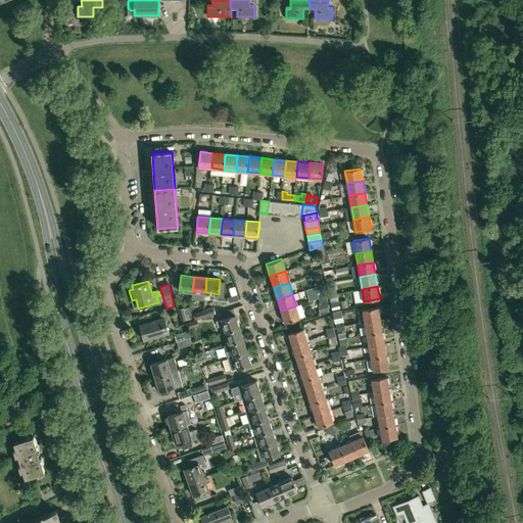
[(329,312),(327,302),(318,304),(321,314),(329,312)]
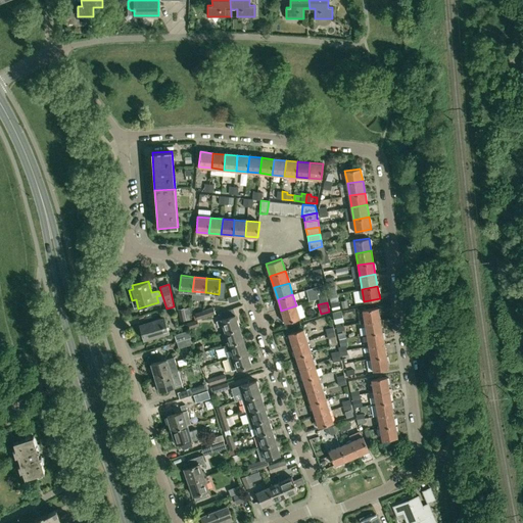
[(300,318),(296,305),(281,311),(285,323),(300,318)]
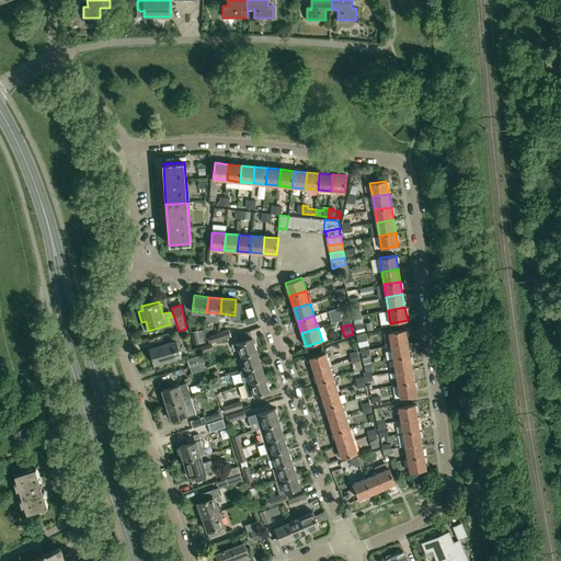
[(231,336),(228,329),(218,332),(218,333),(216,334),(218,341),(231,336)]
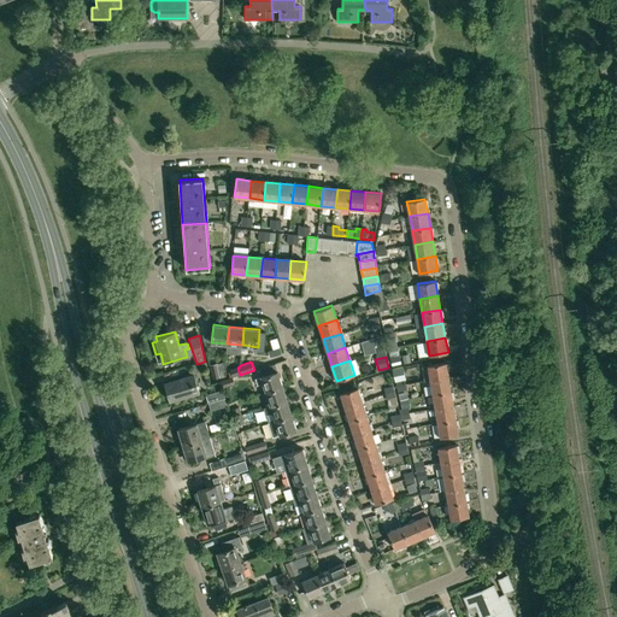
[(428,365),(430,380),(448,377),(446,362),(428,365)]
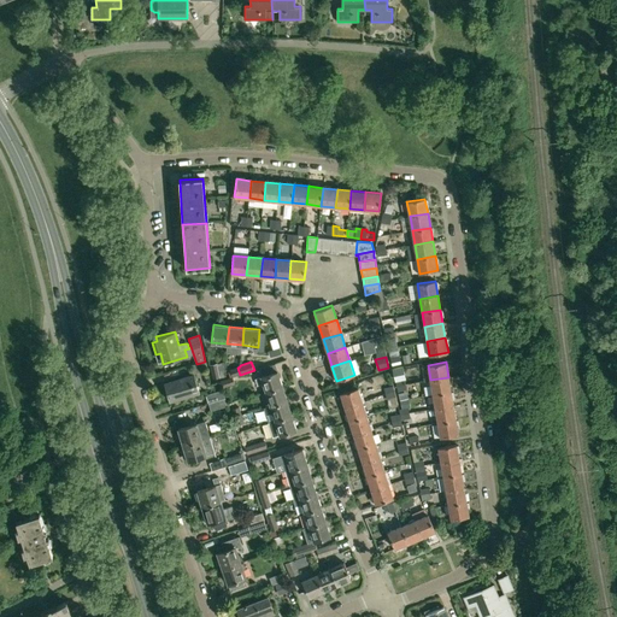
[(217,363),(210,365),(212,380),(219,377),(217,364),(217,363)]
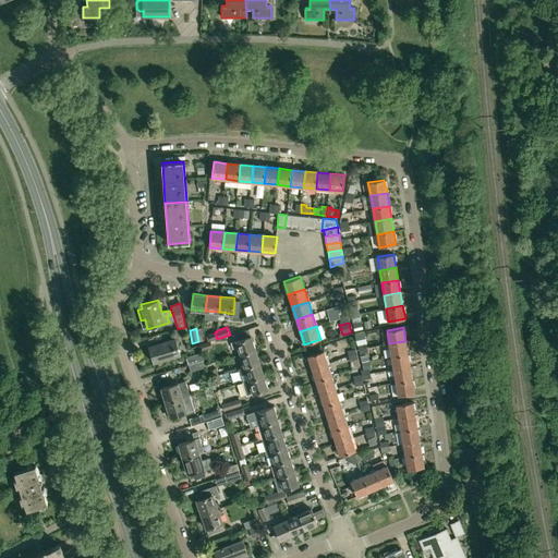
[(210,341),(217,339),(215,332),(217,331),(217,330),(208,332),(210,341)]
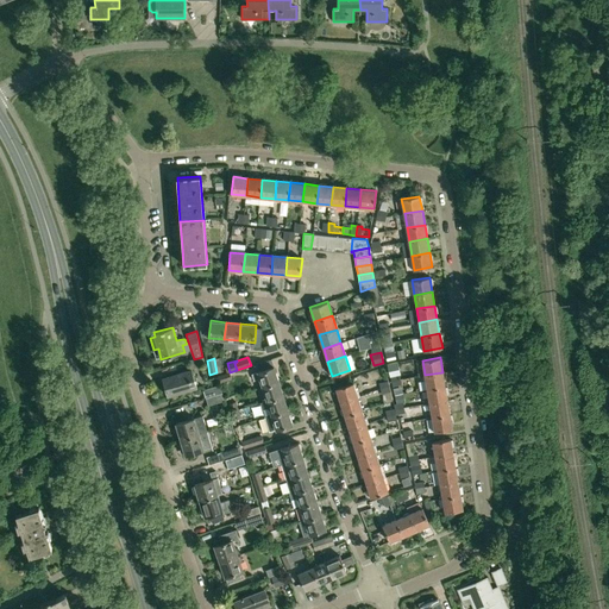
[(387,364),(390,376),(400,374),(401,374),(397,362),(387,364)]
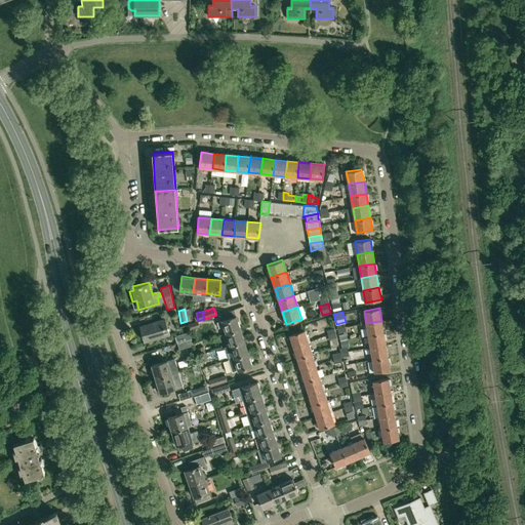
[(224,326),(226,333),(240,328),(236,316),(221,320),(223,321),(217,322),(219,328),(224,326)]
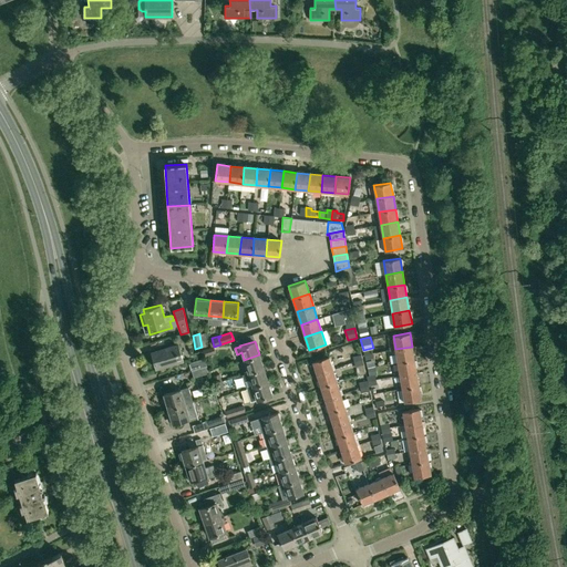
[(152,352),(156,368),(183,360),(178,344),(152,352)]
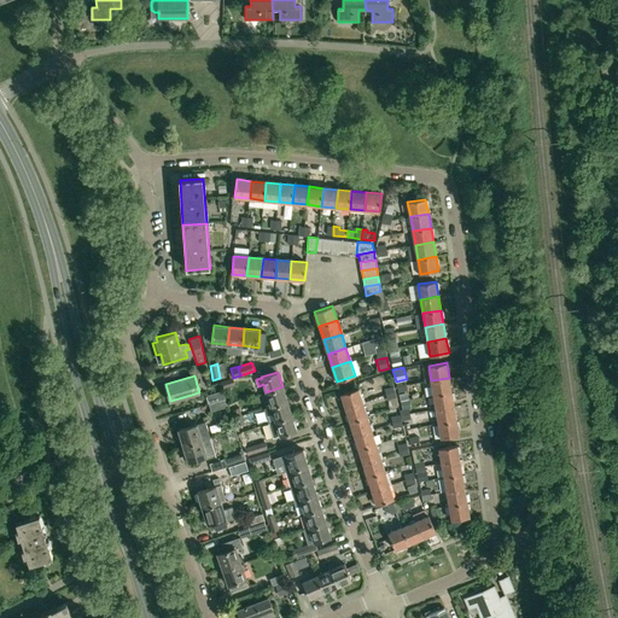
[(221,382),(222,389),(235,385),(233,378),(221,382)]
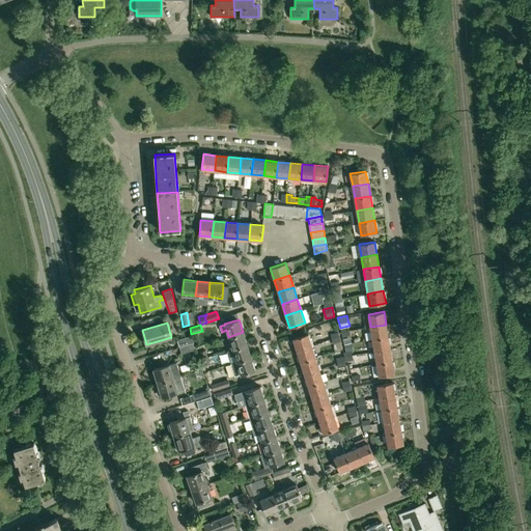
[(370,327),(372,339),(388,337),(386,325),(370,327)]
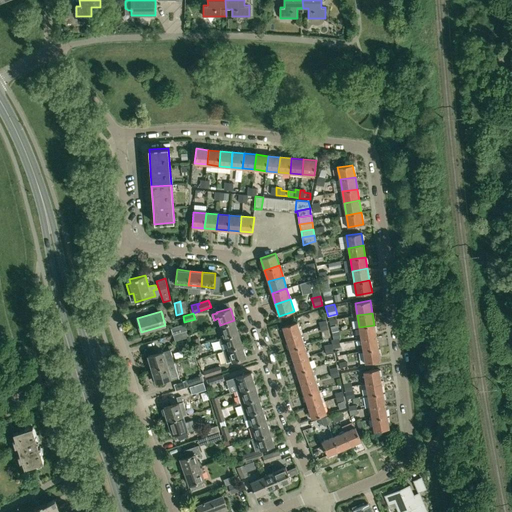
[(220,325),(224,337),(238,333),(234,320),(220,325)]
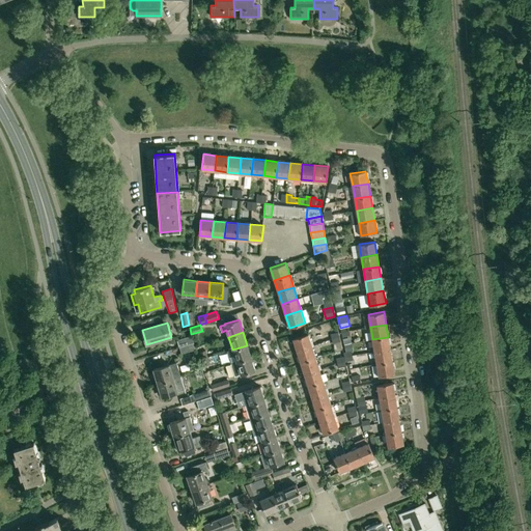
[(292,338),(297,351),(312,345),(308,334),(292,338)]
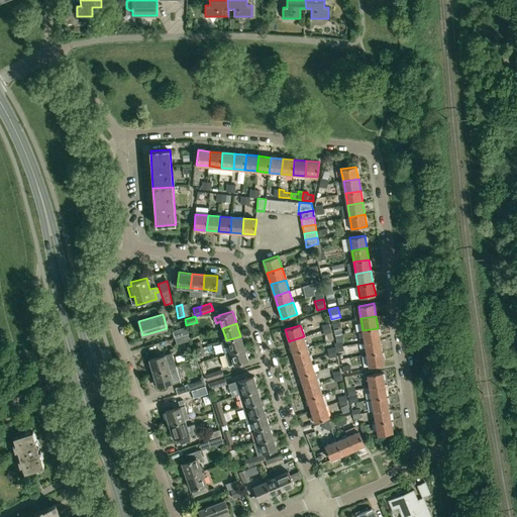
[(173,331),(175,338),(189,334),(187,327),(173,331)]
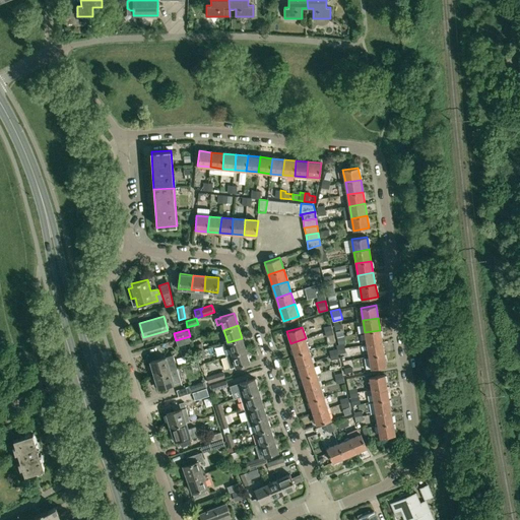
[(365,332),(367,344),(382,341),(380,330),(365,332)]
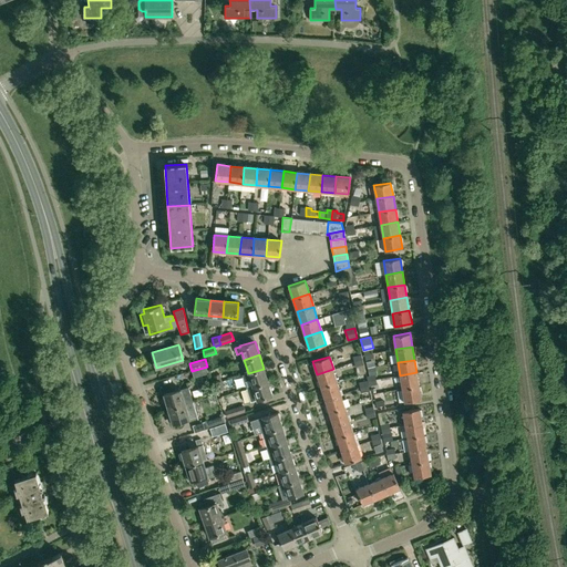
[(209,373),(207,367),(192,371),(194,378),(209,373)]
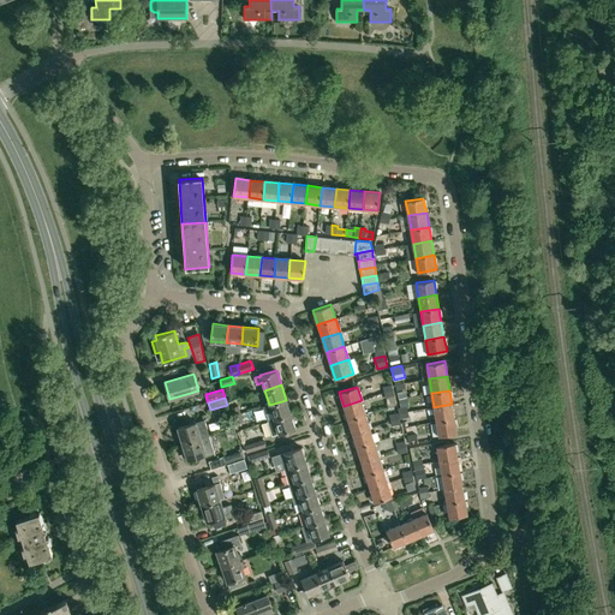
[(398,408),(399,413),(408,412),(407,406),(410,406),(407,398),(399,399),(401,407),(398,408)]
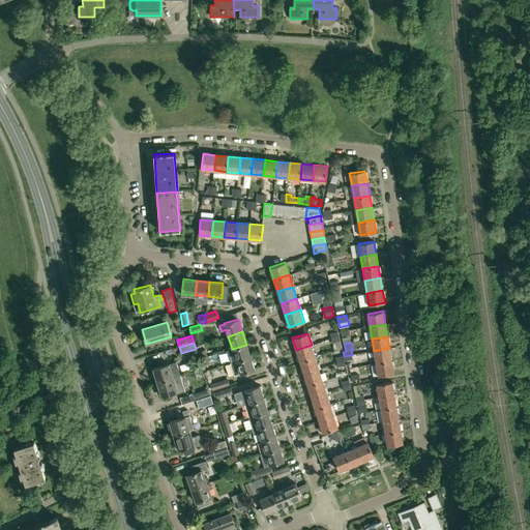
[(232,349),(236,361),(251,357),(246,345),(232,349)]
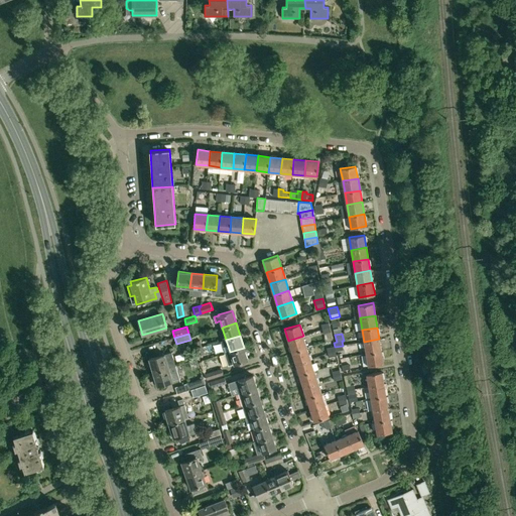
[(288,341),(292,353),(306,348),(303,336),(288,341)]
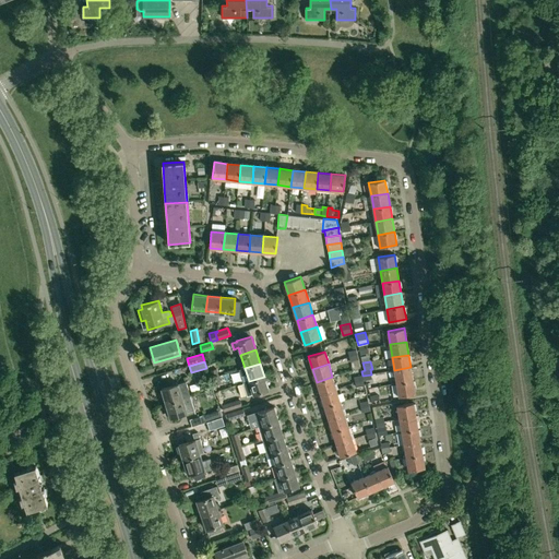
[(394,370),(396,383),(413,380),(411,367),(394,370)]
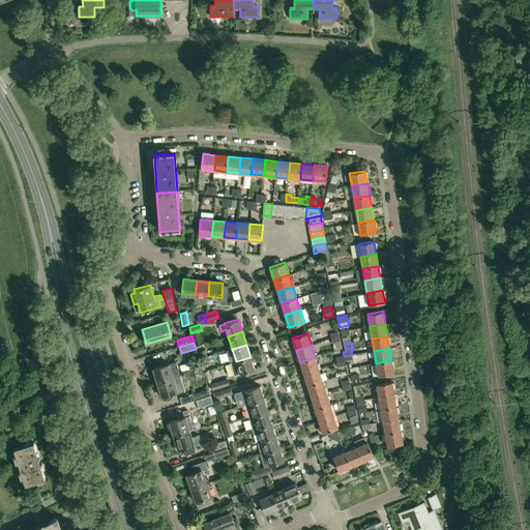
[(234,376),(240,374),(255,370),(251,357),(236,361),(237,363),(231,364),(234,376)]
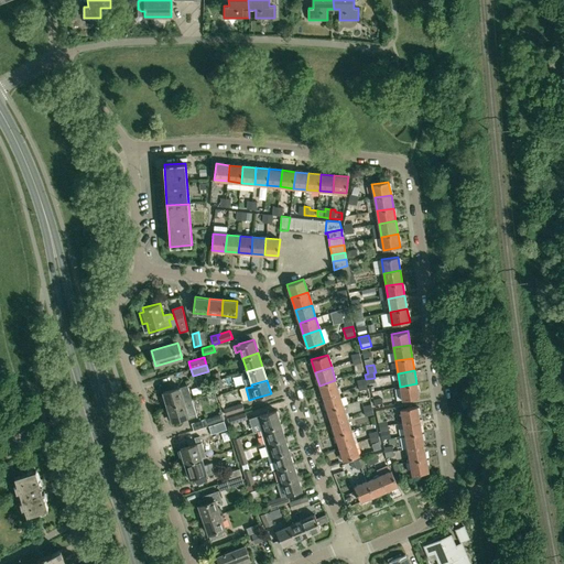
[(320,386),(323,398),(339,392),(335,380),(320,386)]
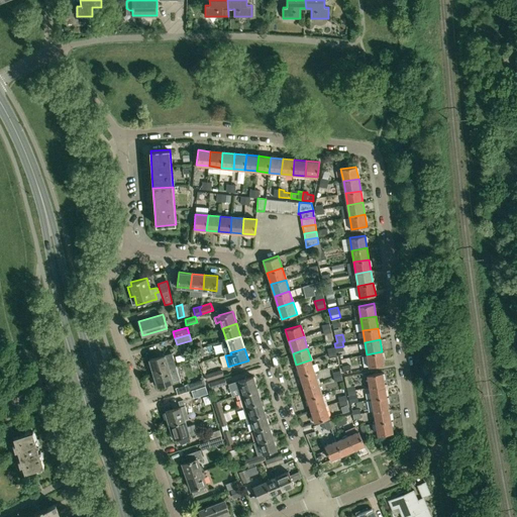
[(369,367),(384,364),(382,351),(367,354),(369,367)]
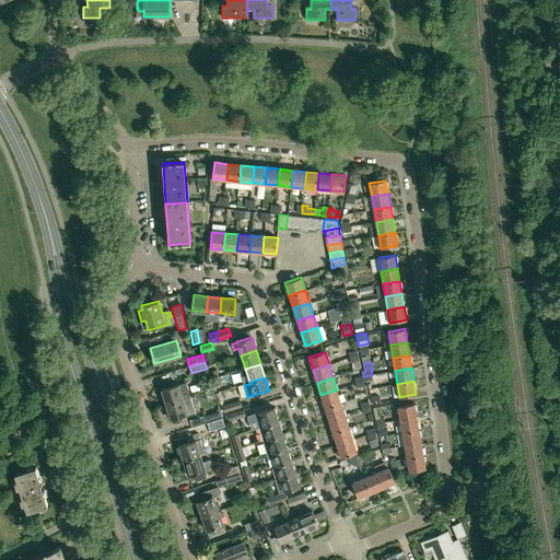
[(179,384),(162,389),(166,404),(190,397),(186,382),(179,384)]
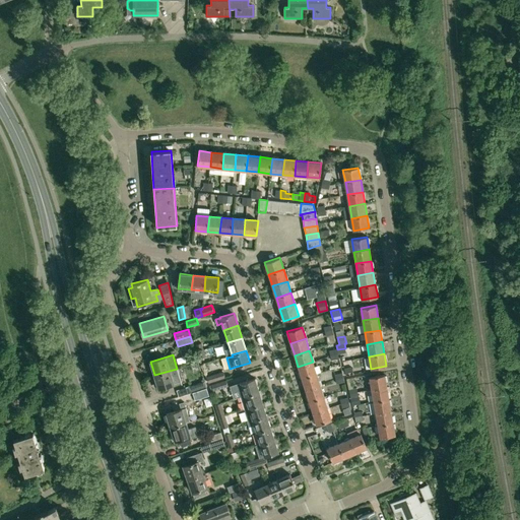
[(298,367),(302,378),(317,374),(313,362),(298,367)]
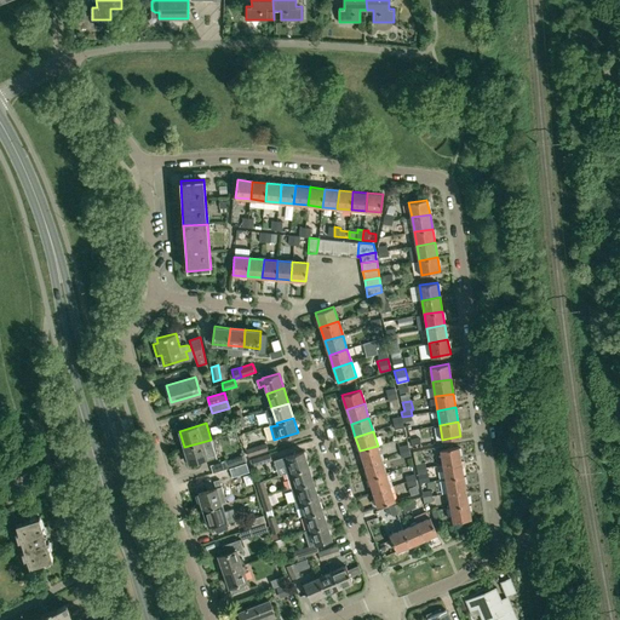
[(420,437),(411,440),(413,448),(422,447),(420,437)]
